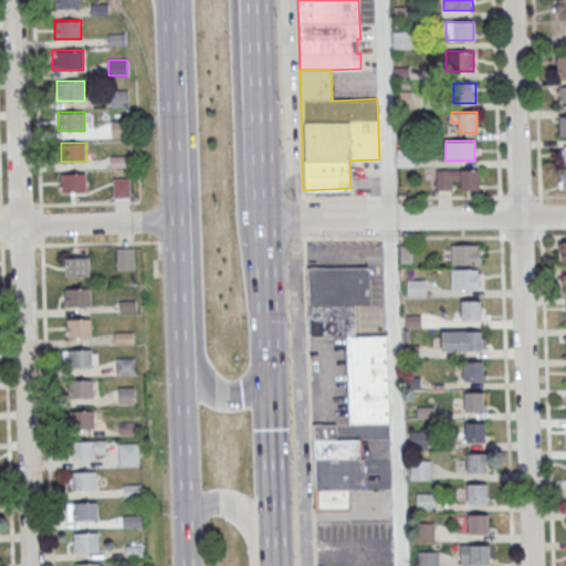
[(479,190),(479,169),(437,169),(437,190),(479,190)]
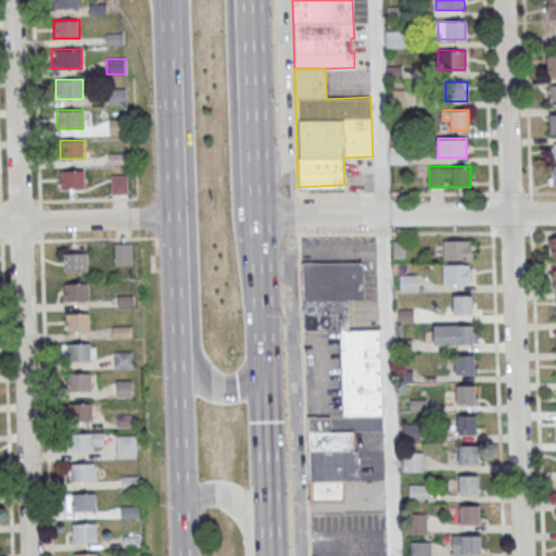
[(86,169),(60,169),(60,189),(86,189),(86,169)]
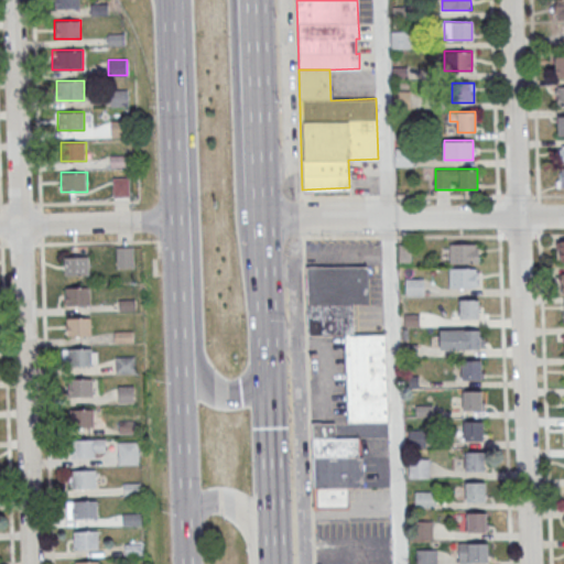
[(112,177),(112,197),(130,196),(129,177),(112,177)]
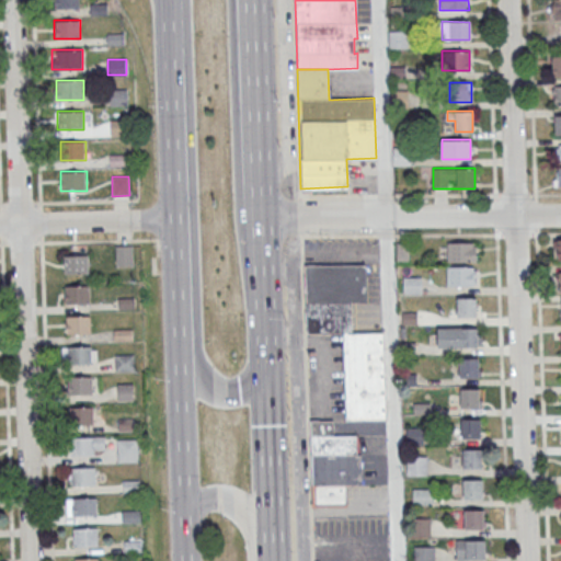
[(447,262),(476,262),(476,242),(447,242),(447,262)]
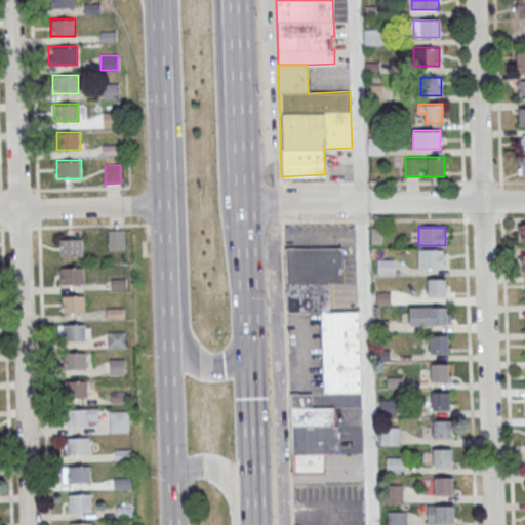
[(108,249),(124,249),(124,230),(108,230),(108,249)]
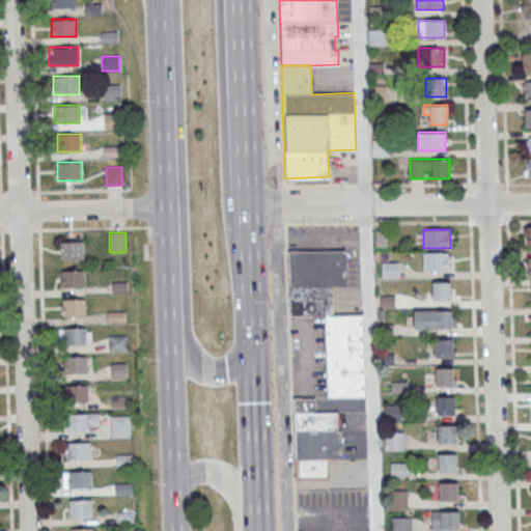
[(85,241),(85,258),(61,259),(60,242),(85,241)]
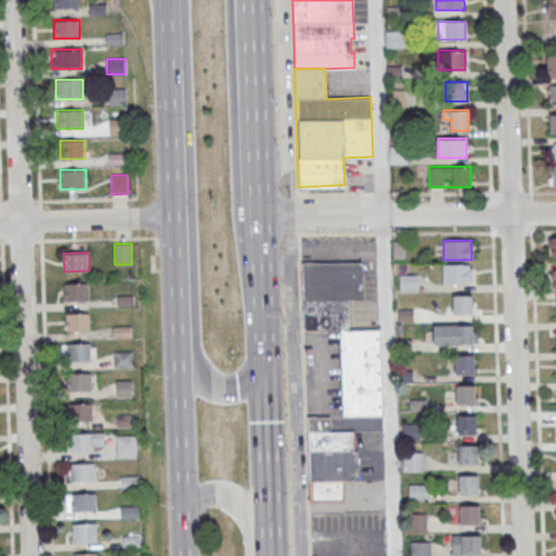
[(380,330),(350,330),(349,300),(364,300),(363,262),(302,263),(303,331),(340,331),(341,416),(307,417),(310,502),(343,501),(342,480),(357,480),(356,431),(382,430),(380,330)]
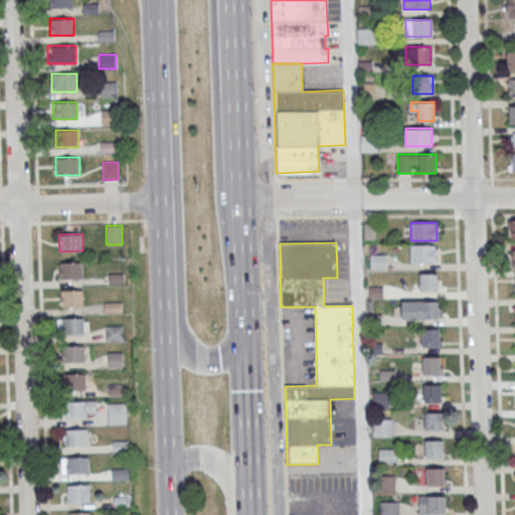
[(437,263),(437,244),(410,244),(410,263),(437,263)]
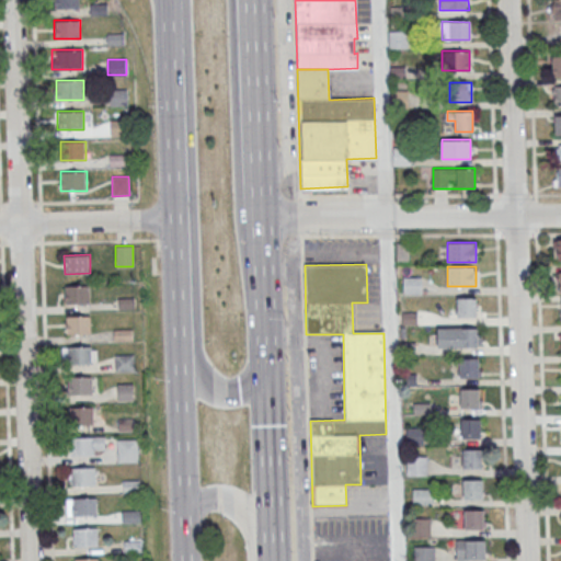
[(421,277),(403,277),(403,293),(421,293),(421,277)]
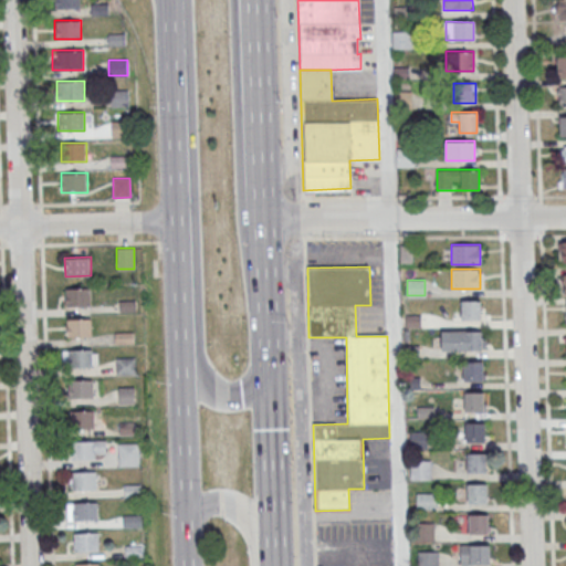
[(91,287),(92,306),(65,307),(65,289),(91,287)]
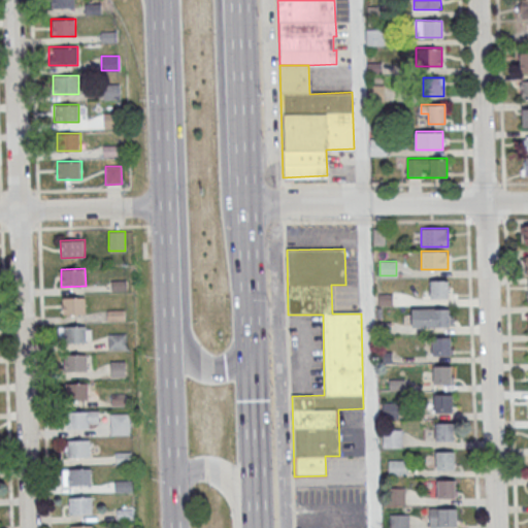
[(448,298),(448,279),(430,279),(430,298),(448,298)]
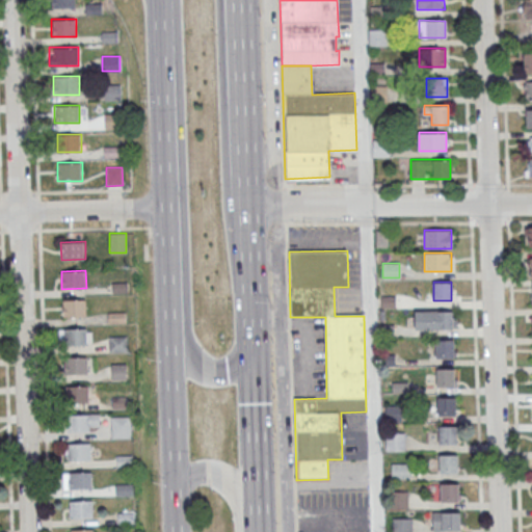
[(86,298),(87,316),(63,317),(62,299),(86,298)]
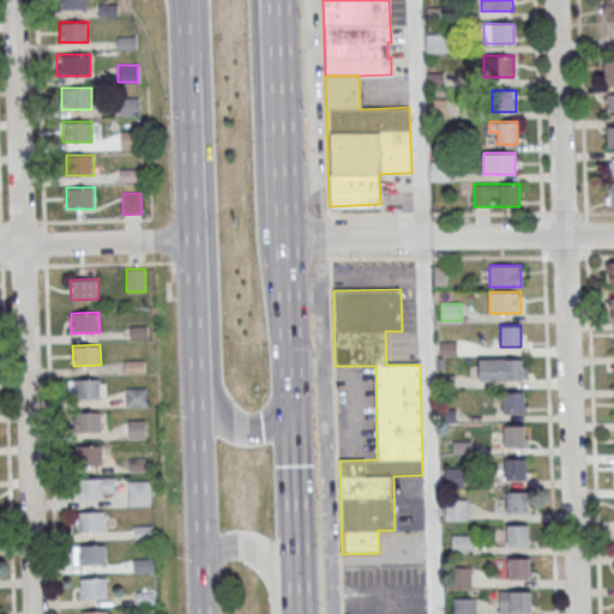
[(527,380),(527,359),(477,359),(477,380),(527,380)]
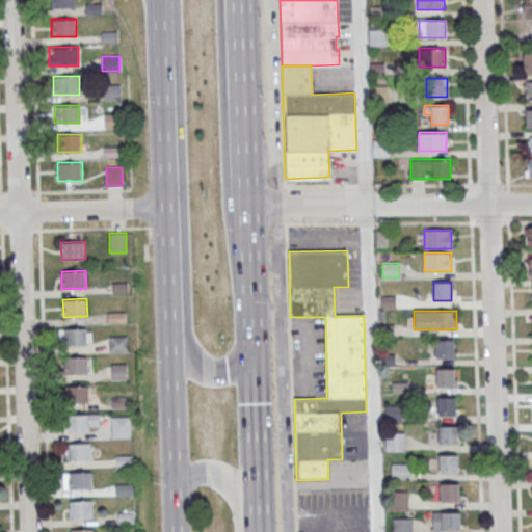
[(109,312),(109,322),(126,322),(126,312),(109,312)]
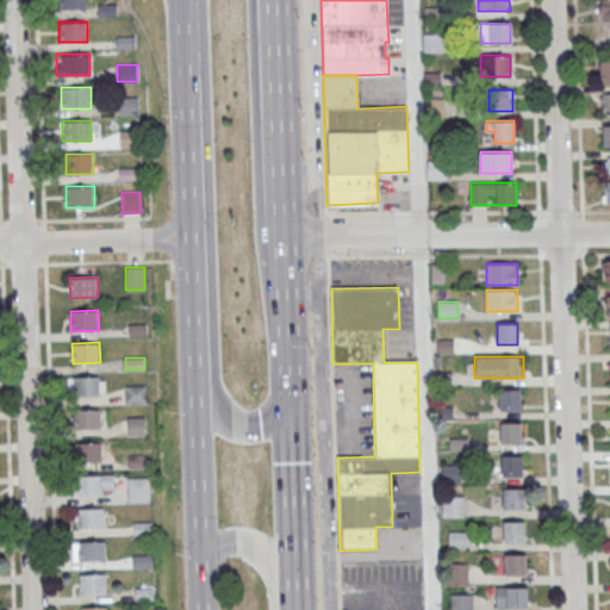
[(99,375),(100,396),(73,397),(72,377),(99,375)]
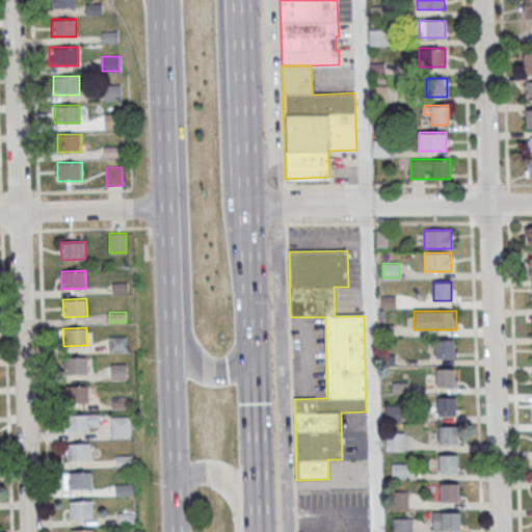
[(109,351),(128,351),(128,336),(109,336),(109,351)]
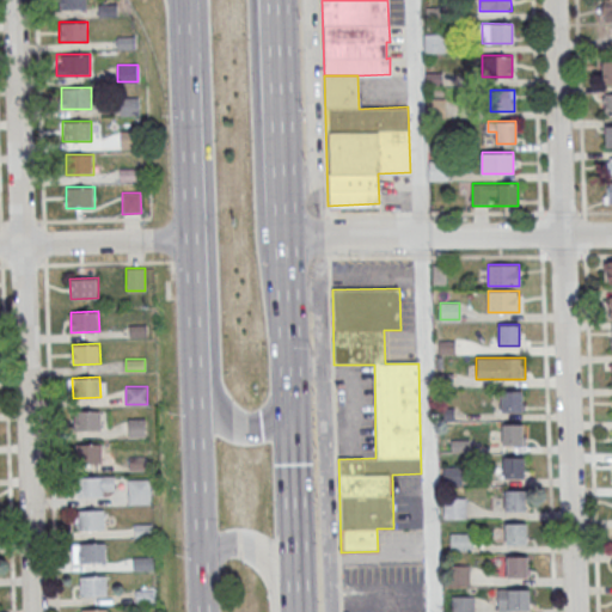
[(522,390),(500,390),(500,411),(522,411),(522,390)]
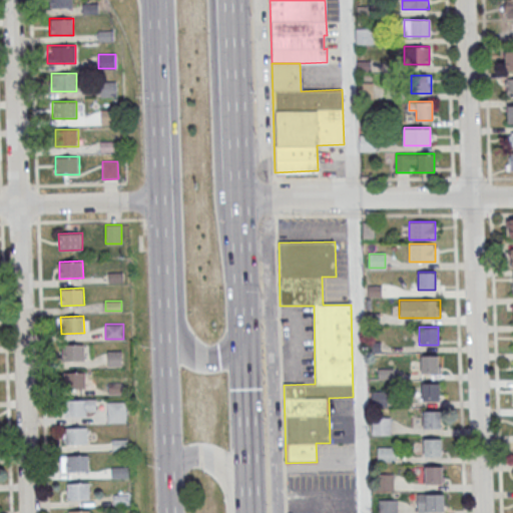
[(85,344),(85,362),(62,362),(61,345),(85,344)]
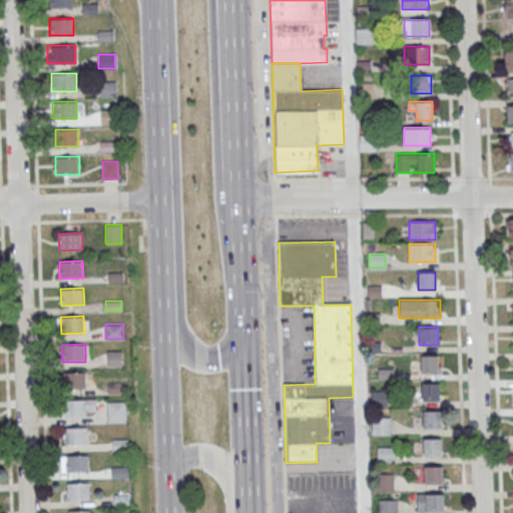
[(121,351),(107,351),(107,366),(121,366),(121,351)]
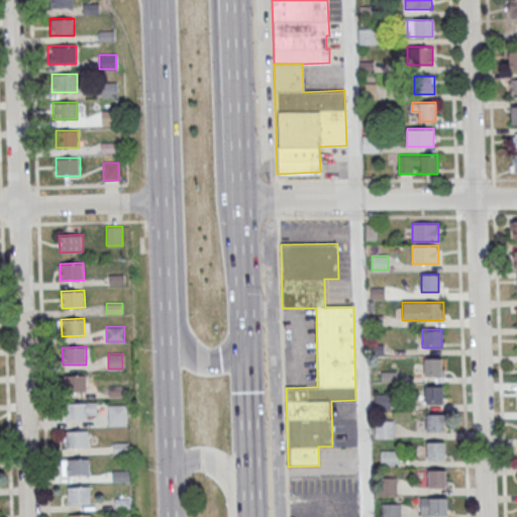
[(443,377),(443,358),(423,358),(423,377),(443,377)]
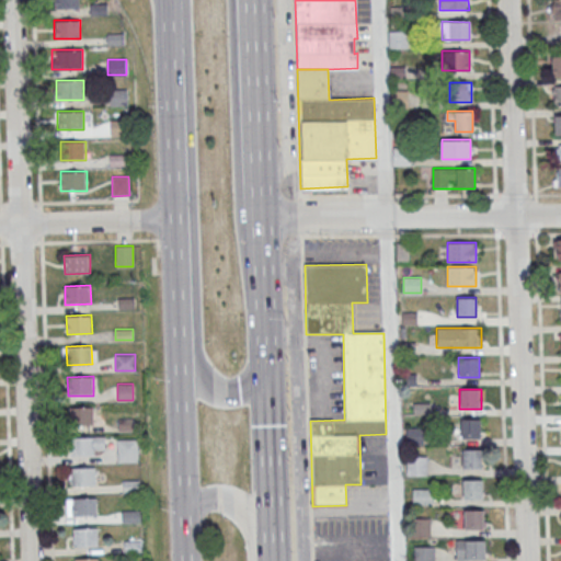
[(94,407),(95,425),(69,425),(69,407),(94,407)]
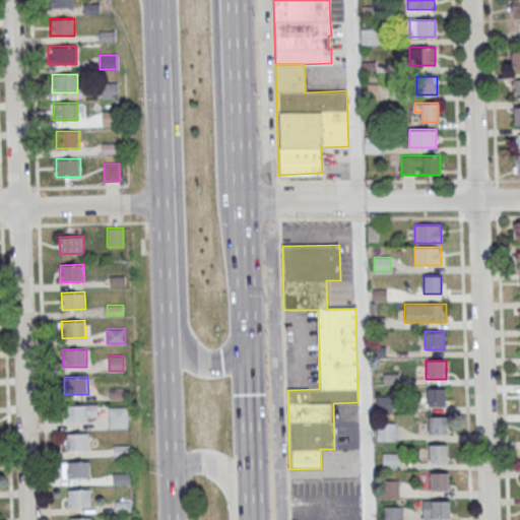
[(446,388),(427,388),(427,405),(446,405),(446,388)]
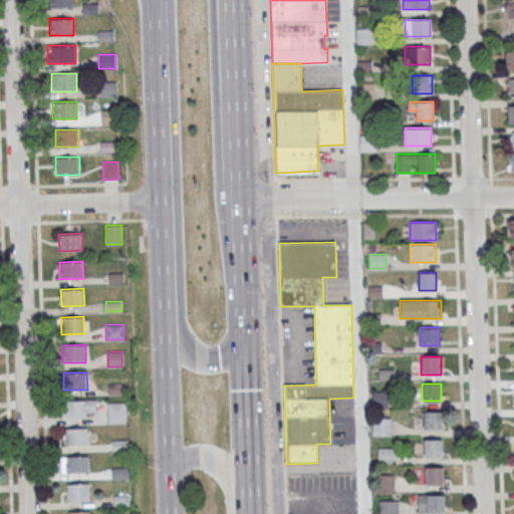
[(87,400),(88,417),(64,417),(64,400),(87,400)]
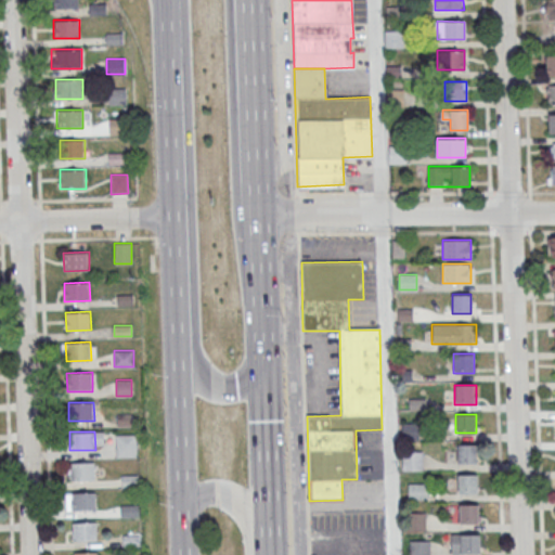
[(116,456),(137,456),(137,435),(116,435),(116,456)]
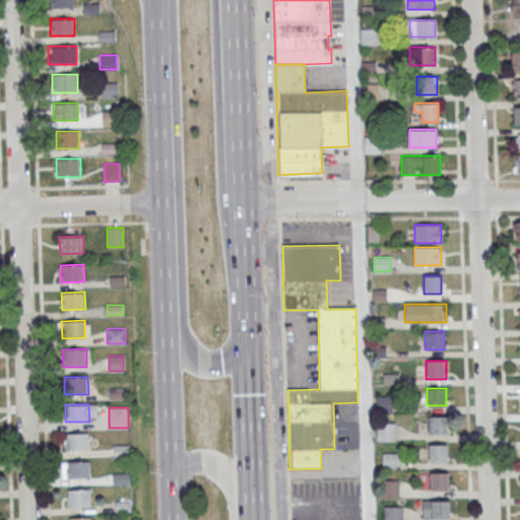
[(447,434),(447,416),(429,416),(429,435),(447,434)]
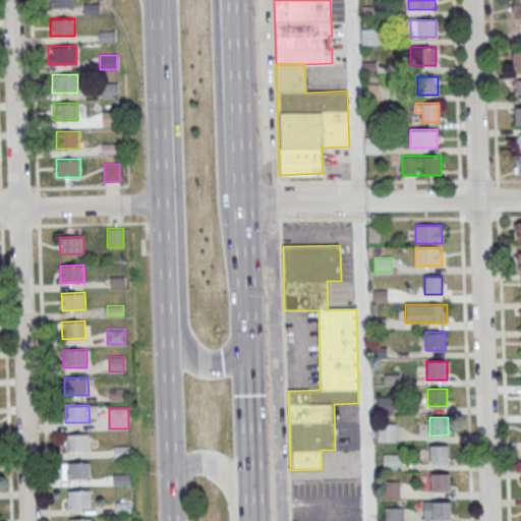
[(395,423),(378,423),(378,441),(395,441),(395,423)]
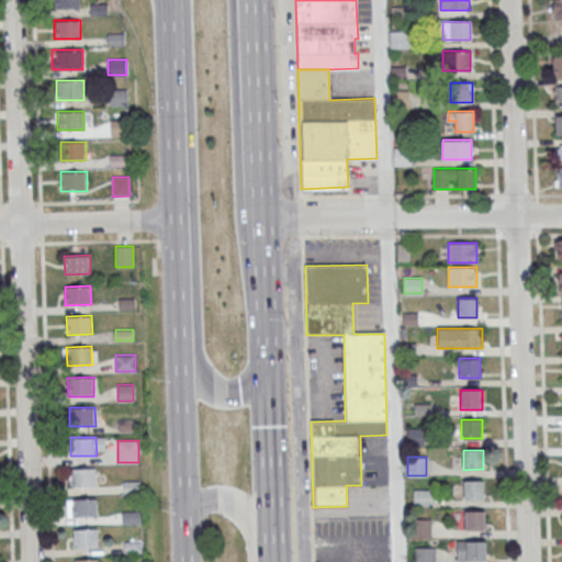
[(97,468),(98,486),(71,487),(71,468),(97,468)]
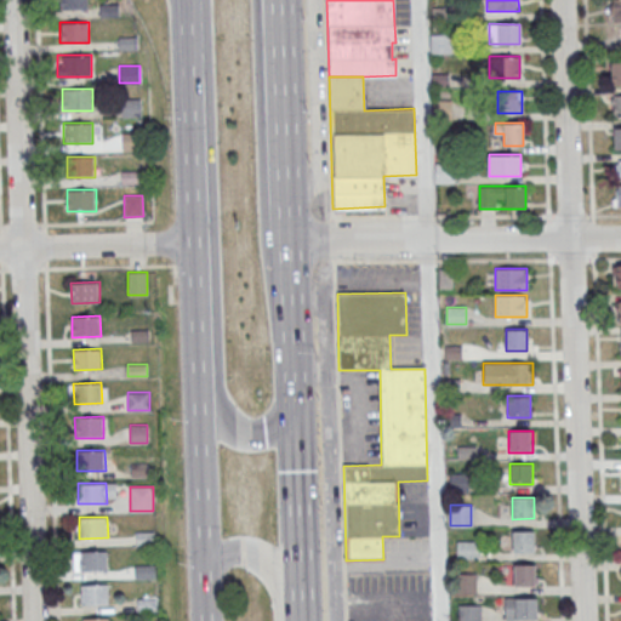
[(534,551),(534,531),(513,531),(513,551),(534,551)]
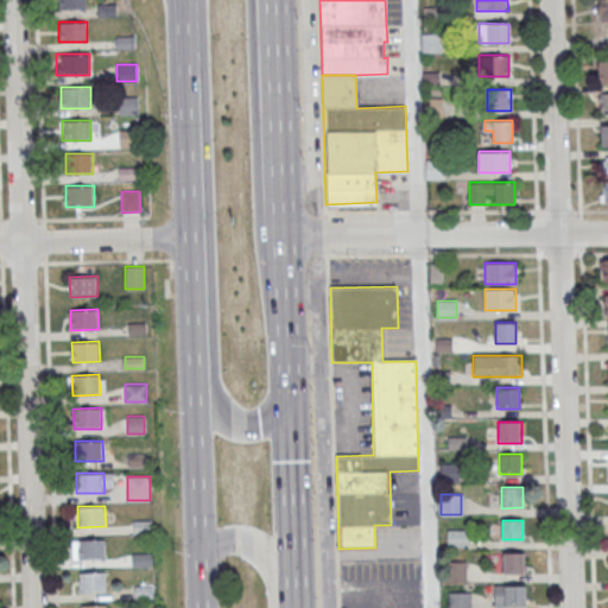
[(448,545),(467,546),(468,531),(449,530),(448,545)]
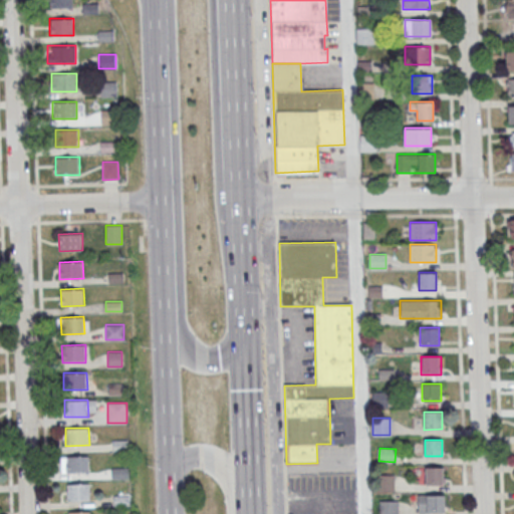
[(89,456),(89,473),(66,474),(65,456),(89,456)]
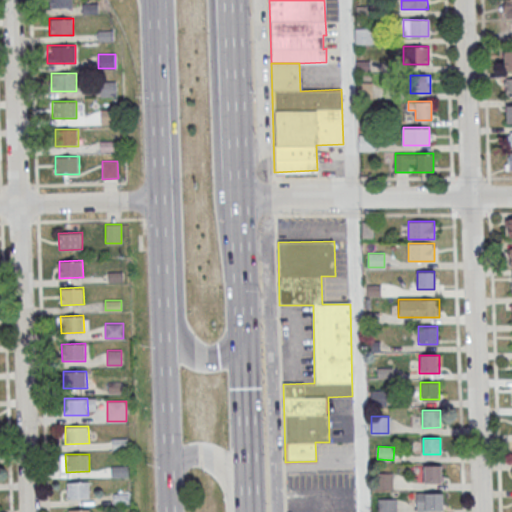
[(442,482),(442,465),(423,465),(423,482),(442,482)]
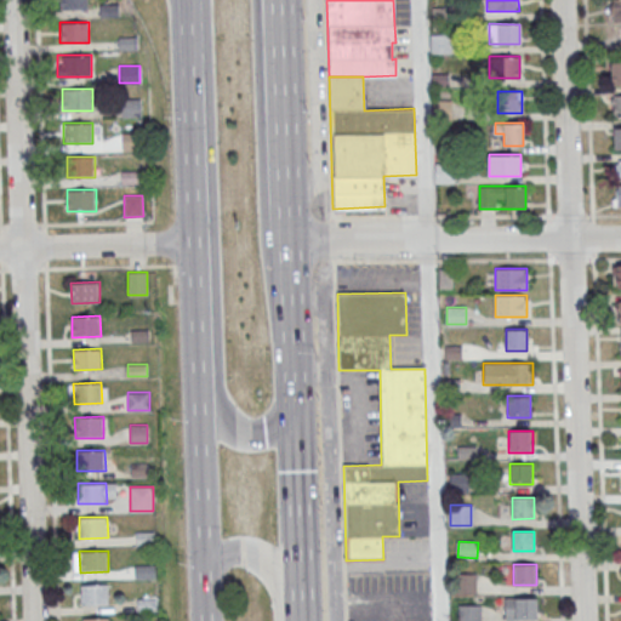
[(109,584),(110,604),(81,605),(81,584),(109,584)]
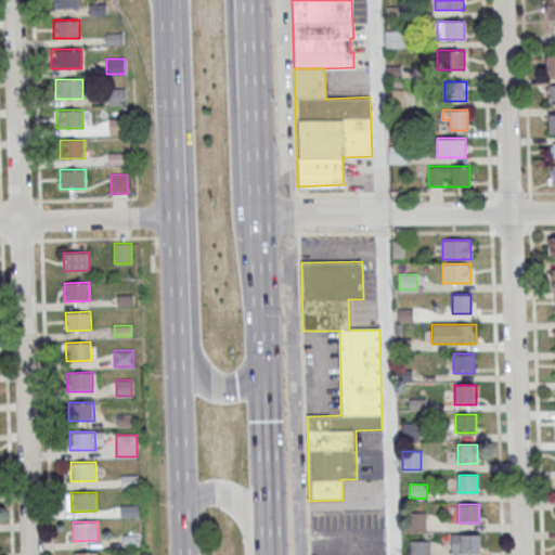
[(480,553),(480,534),(451,534),(451,553),(480,553)]
